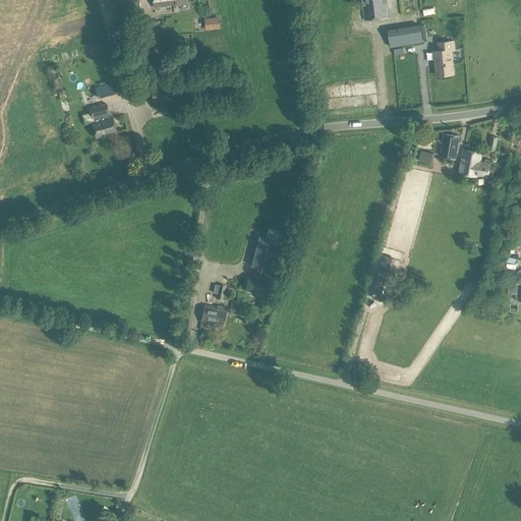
[(138,0),(112,0),(114,14),(140,12),(138,0)]
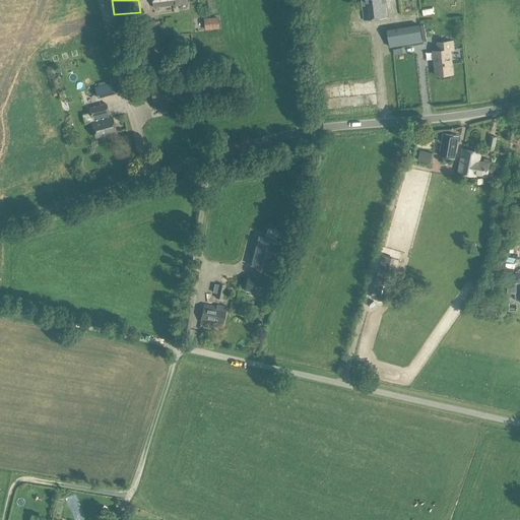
[(386,0),(362,0),(365,19),(386,17),(385,2),(387,2),(386,0)]
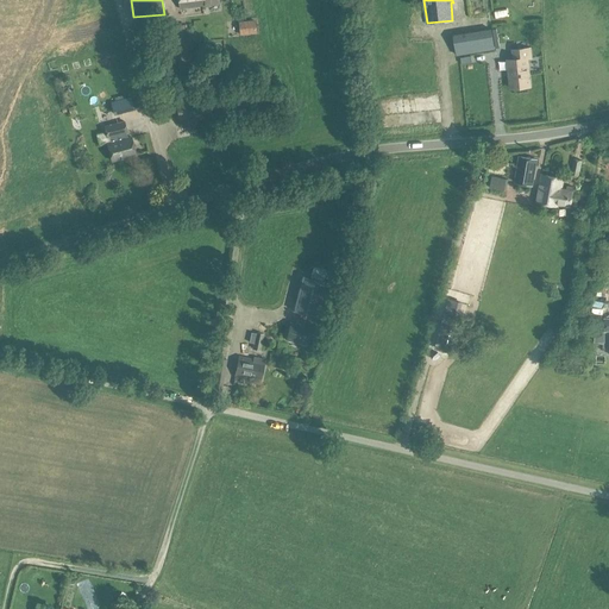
[(238,23),(239,33),(257,31),(256,20),(238,23)]
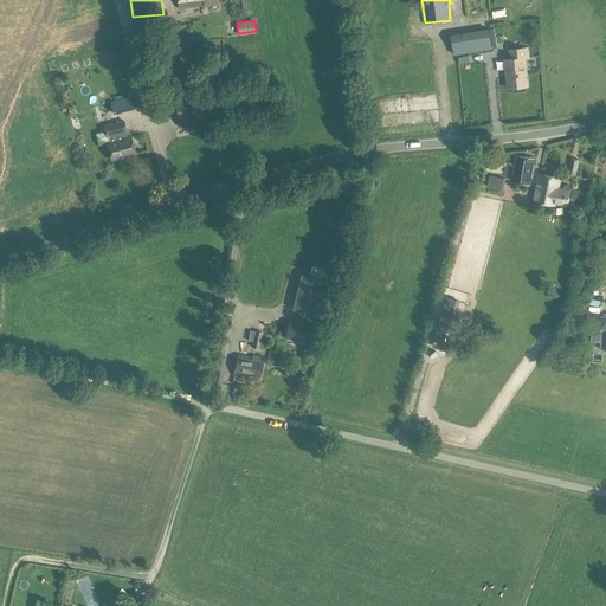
[(505,39),(522,38),(522,27),(505,27),(505,39)]
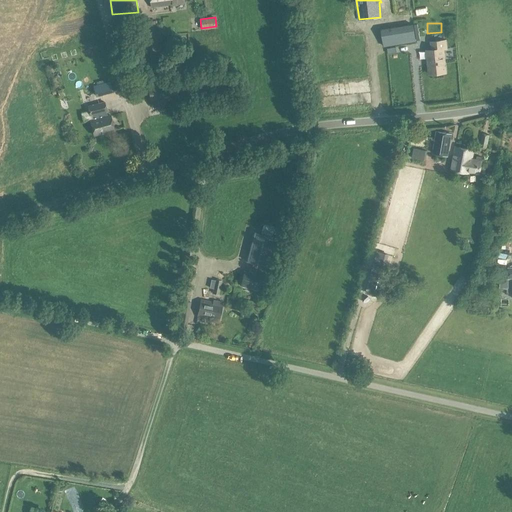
[(447,49),(446,40),(431,42),(432,50),(426,50),(429,75),(447,73),(444,49),(447,49)]
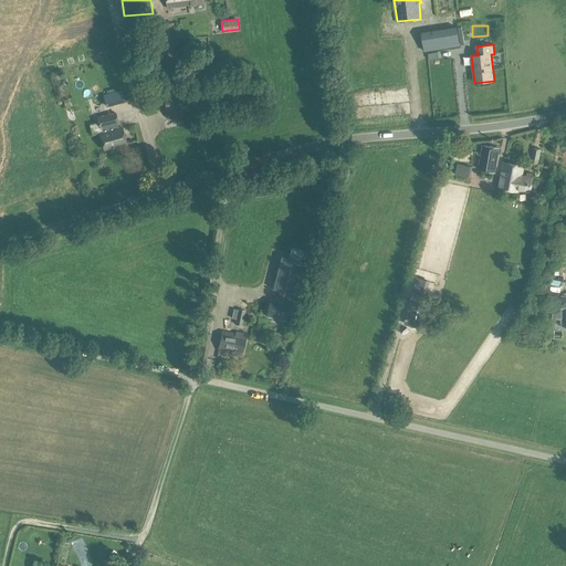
[(122,91),(117,92),(107,94),(103,95),(106,107),(125,103),(122,91)]
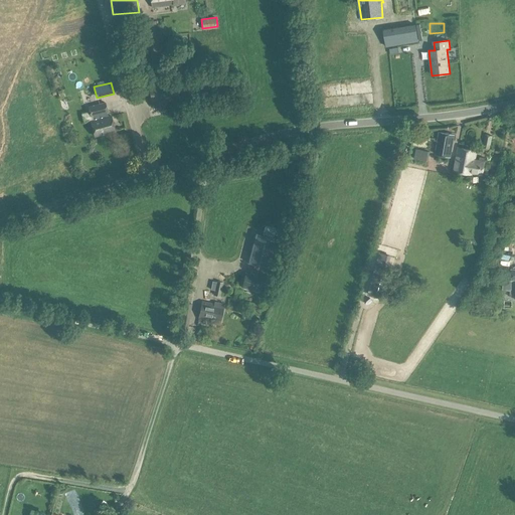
[(111,116),(102,118),(101,115),(108,112),(106,102),(88,107),(91,117),(94,116),(95,120),(91,121),(95,136),(115,131),(111,116)]
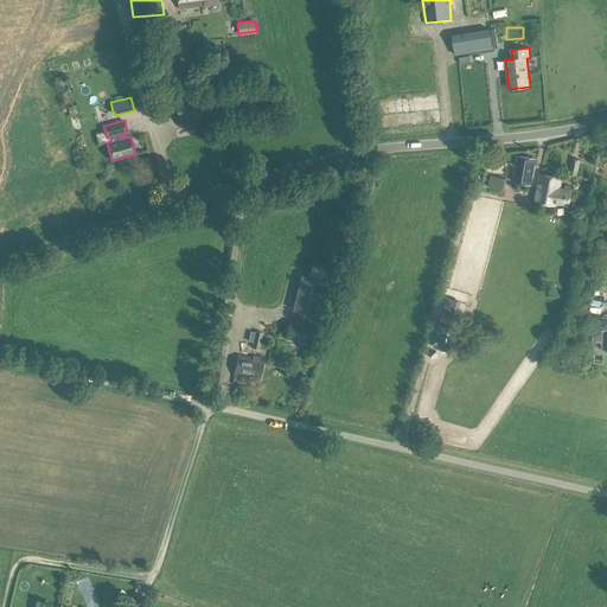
[(535,159),(518,157),(513,181),(530,185),(535,159)]
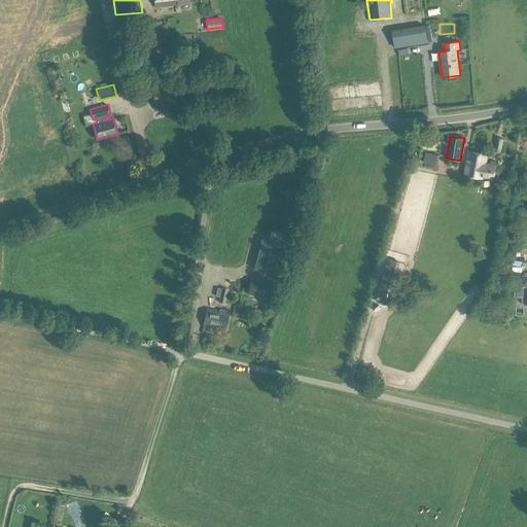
[(494,151),(501,152),(503,140),(496,139),(494,151)]
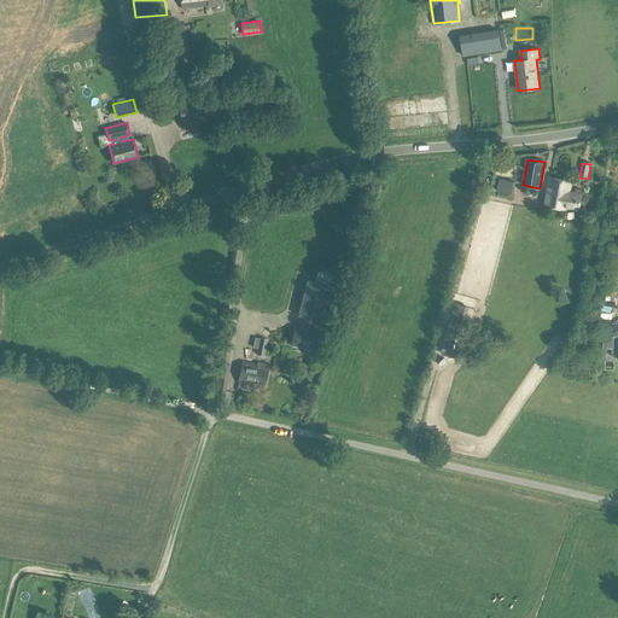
[(570,192),(571,181),(551,178),(546,205),(566,209),(566,208),(578,210),(582,194),(570,192)]
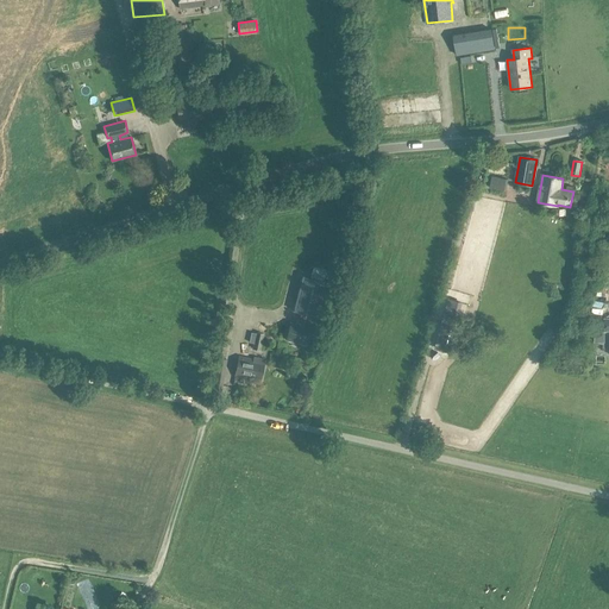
[(332,284),(305,277),(295,312),(324,319),(332,284)]
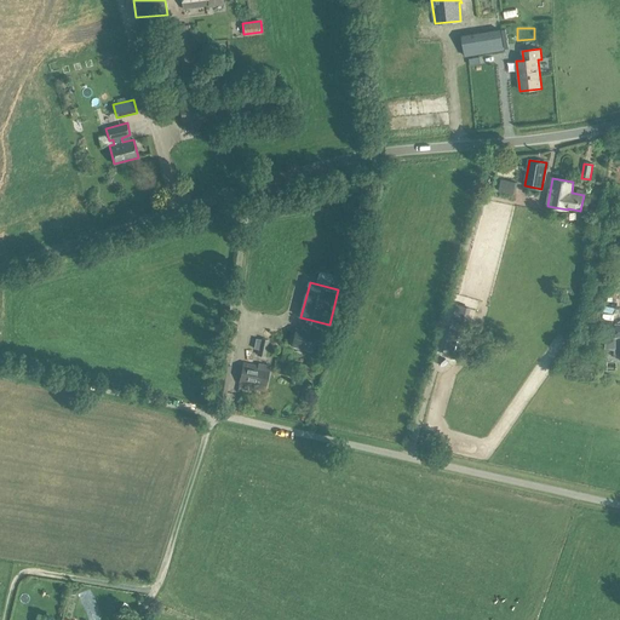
[(465,333),(471,309),(472,308),(458,304),(442,355),(457,360),(465,333)]
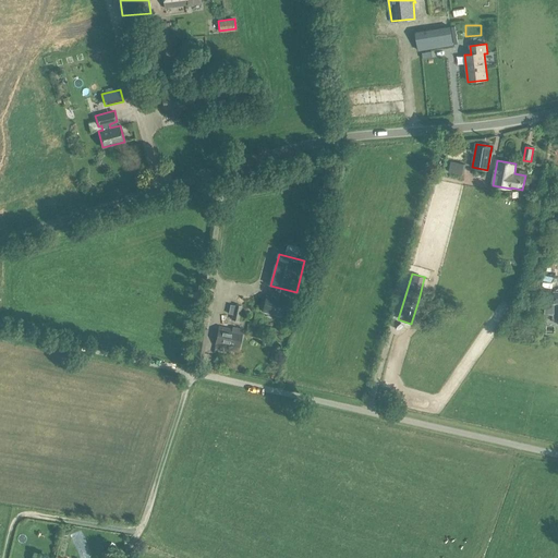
[(273,292),(271,296),(266,295),(263,312),(281,316),(286,301),(279,299),(280,294),(273,292)]
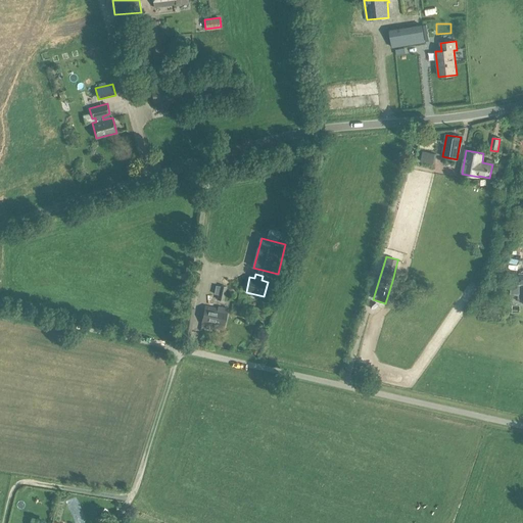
[(216,286),(215,294),(218,295),(217,299),(224,301),(227,287),(220,286),(220,287),(216,286)]
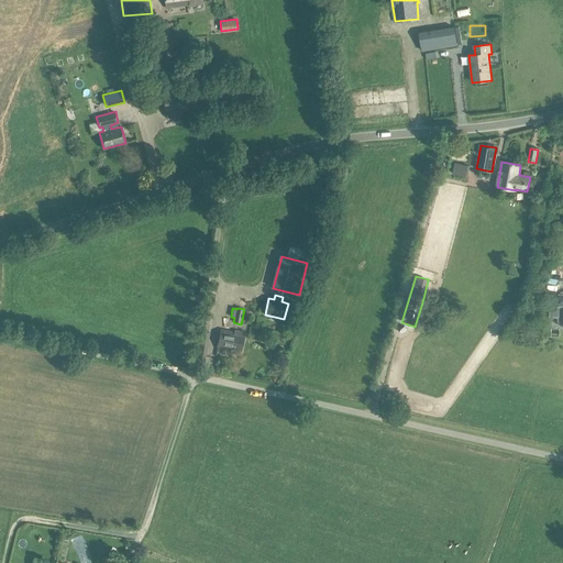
[(235,333),(222,330),(218,348),(231,350),(230,352),(240,354),(245,332),(235,331),(235,333)]
